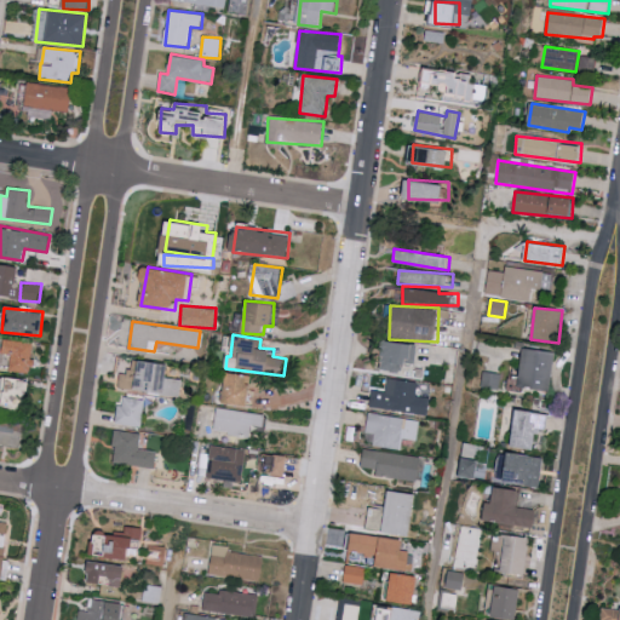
[(36,344),(6,339),(4,354),(12,355),(10,369),(30,373),(36,344)]
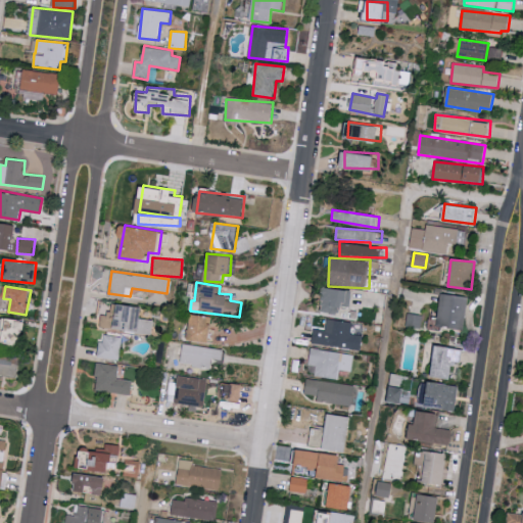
[(341,306),(351,308),(354,291),(322,286),(318,312),(340,315),(341,306)]
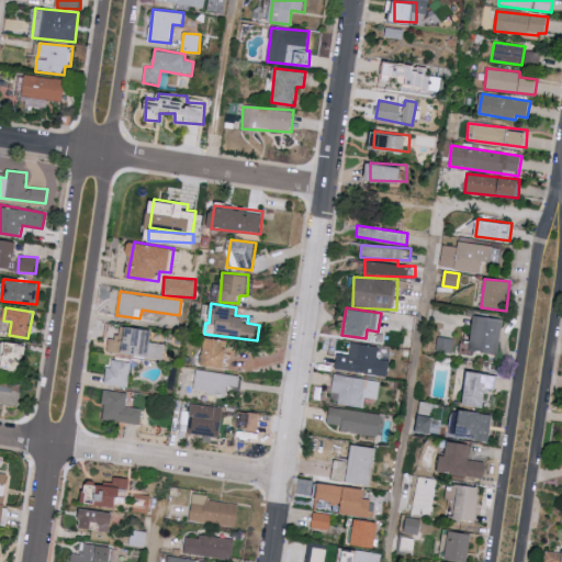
[(470,351),(498,353),(502,318),(473,315),(470,351)]
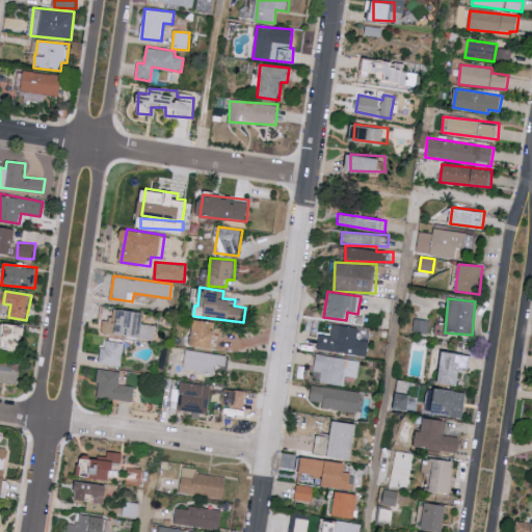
[(103,335),(157,338),(158,325),(145,324),(147,312),(114,309),(113,320),(104,319),(103,335)]
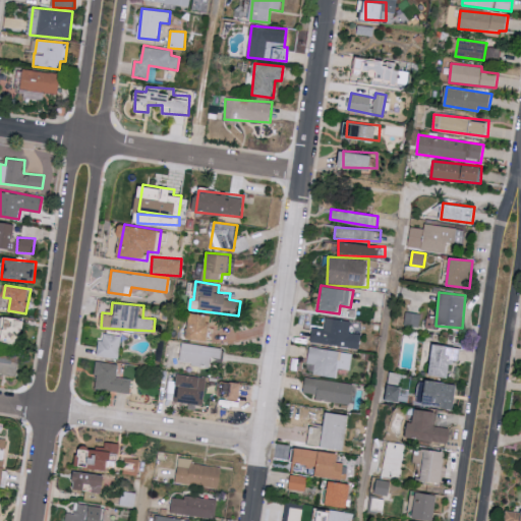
[(212,314),(191,312),(189,338),(210,340),(212,314)]
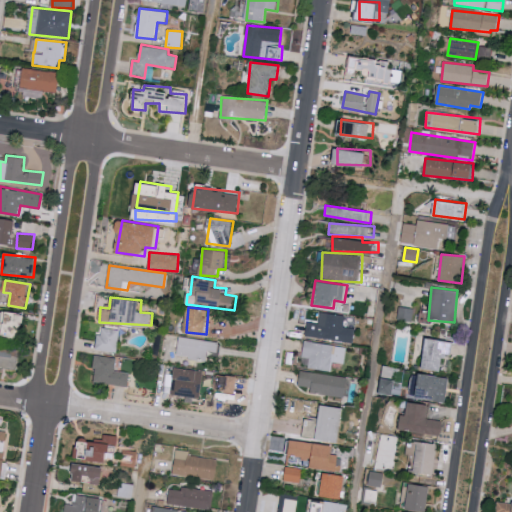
[(398,320),(412,321),(413,308),(399,307),(398,320)]
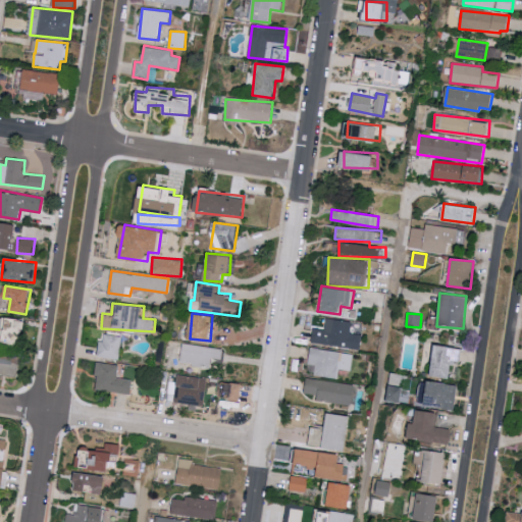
[(0,329),(1,330),(0,337),(0,341),(25,343),(28,319),(0,316),(0,329)]
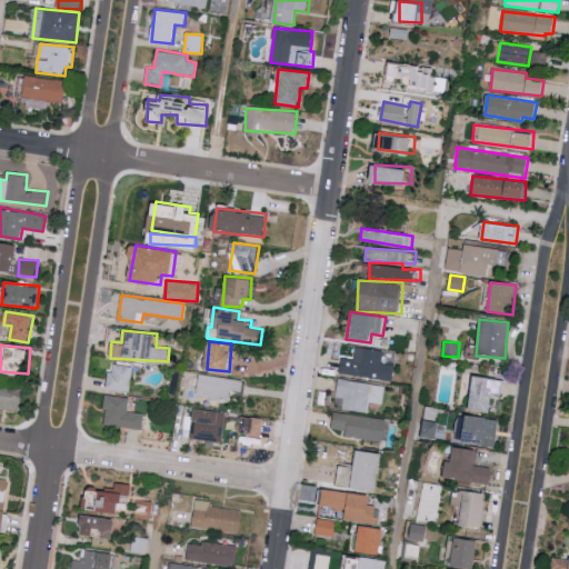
[(383,350),(356,347),(353,359),(341,358),(339,373),(393,380),(395,365),(382,363),(383,350)]
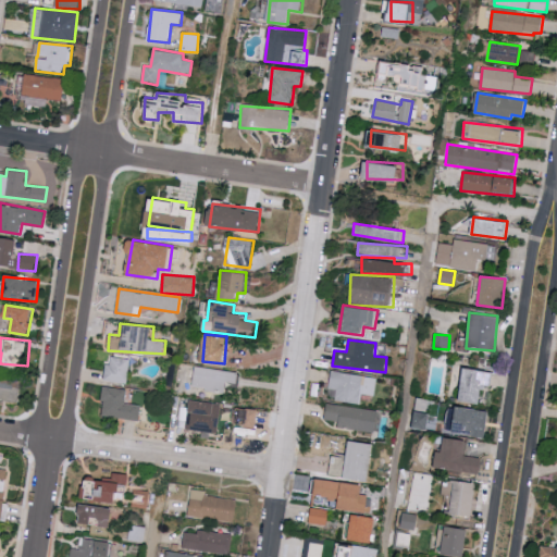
[(131,358),(109,356),(106,381),(128,383),(131,358)]
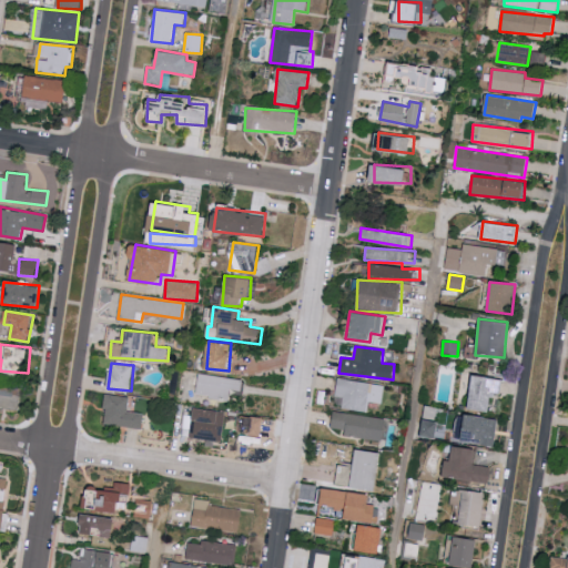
[(229,399),(230,389),(243,391),(244,379),(199,373),(195,395),(229,399)]
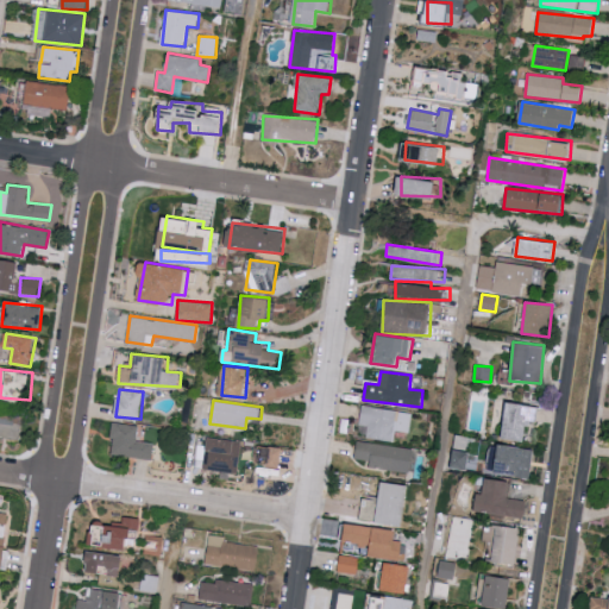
[(501,439),(523,443),(526,426),(535,428),(539,407),(506,402),(501,439)]
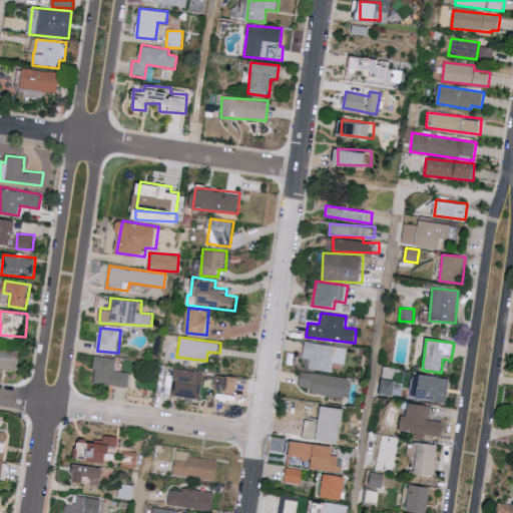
[(346,365),(348,347),(305,342),(303,359),(309,359),(308,369),(332,372),(333,363),(346,365)]
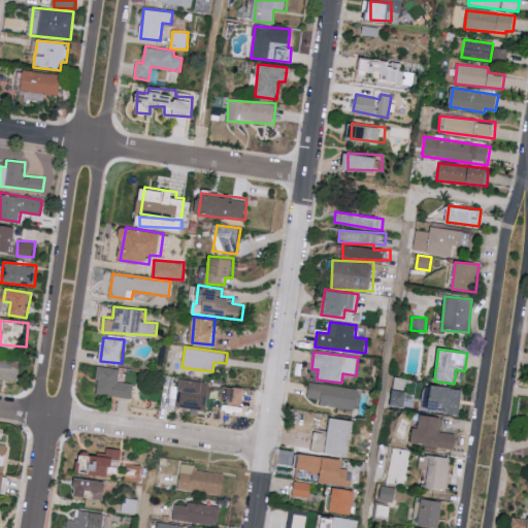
[(133,384),(119,383),(119,368),(98,367),(96,396),(132,397),(133,384)]
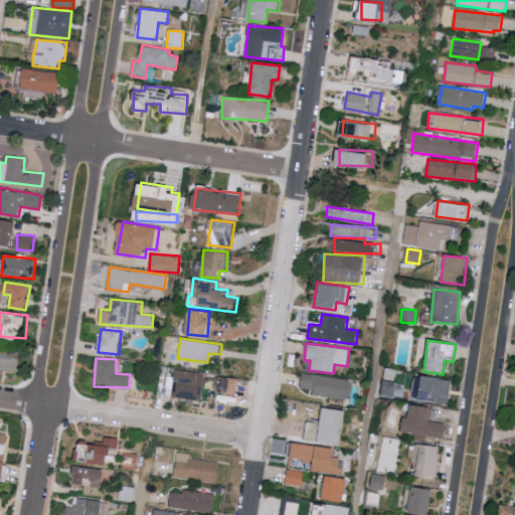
[(173,397),(202,399),(204,372),(174,370),(173,397)]
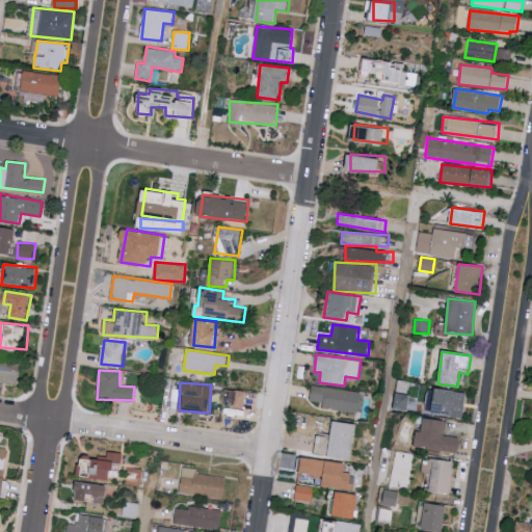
[(310,400),(323,402),(322,407),(358,413),(362,393),(313,384),(310,400)]
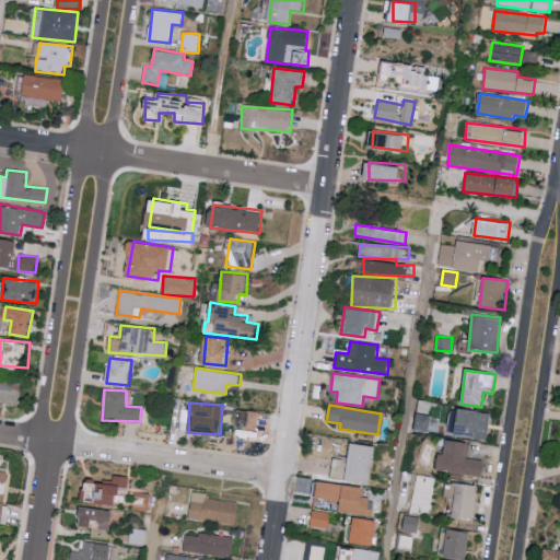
[(492,415),(461,407),(454,433),(486,441),(492,415)]
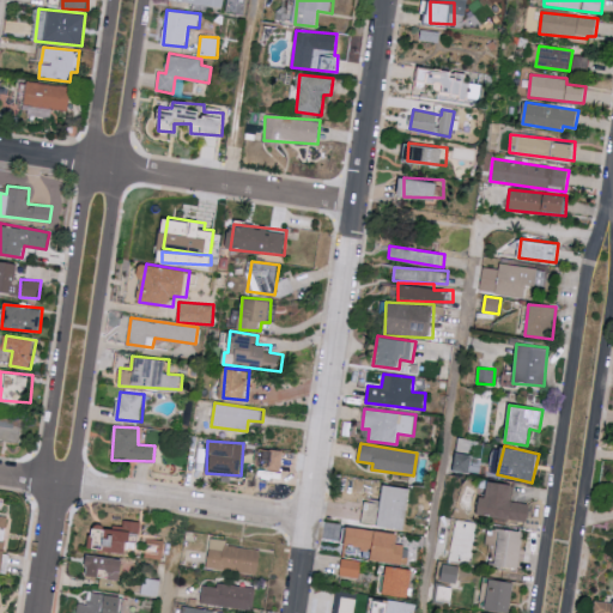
[(287,450),(263,449),(262,468),(286,469),(287,450)]
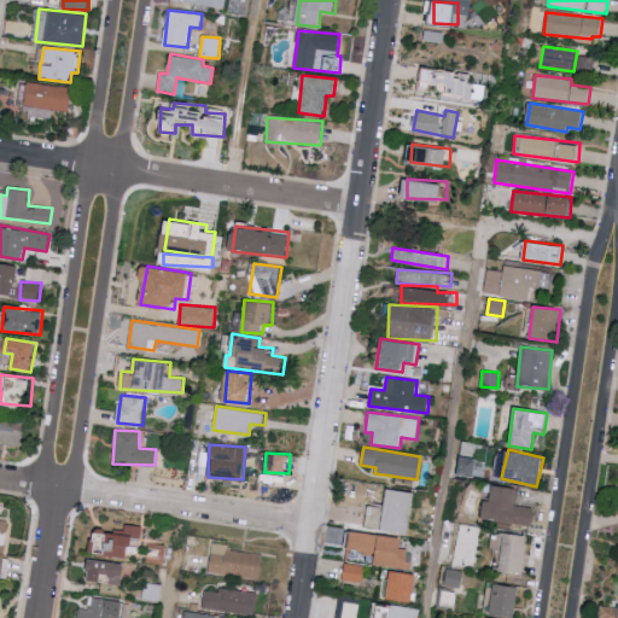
[(473,477),(477,460),(460,456),(456,473),(473,477)]
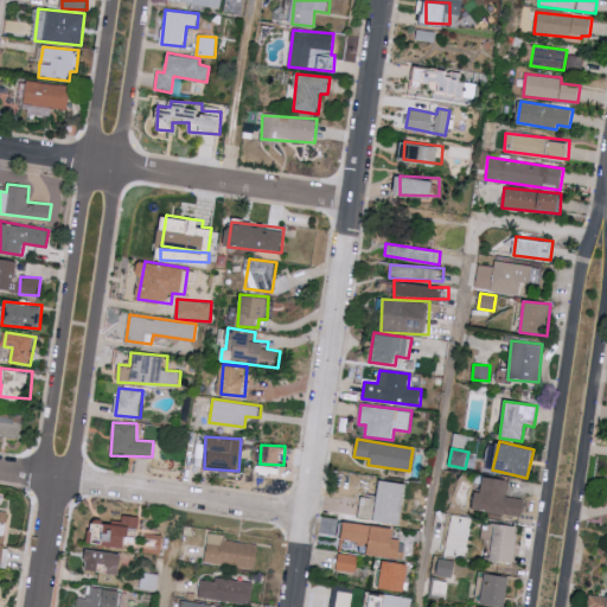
[(509,480),(483,477),(481,492),(474,491),(472,510),(522,516),(524,499),(506,497),(509,480)]
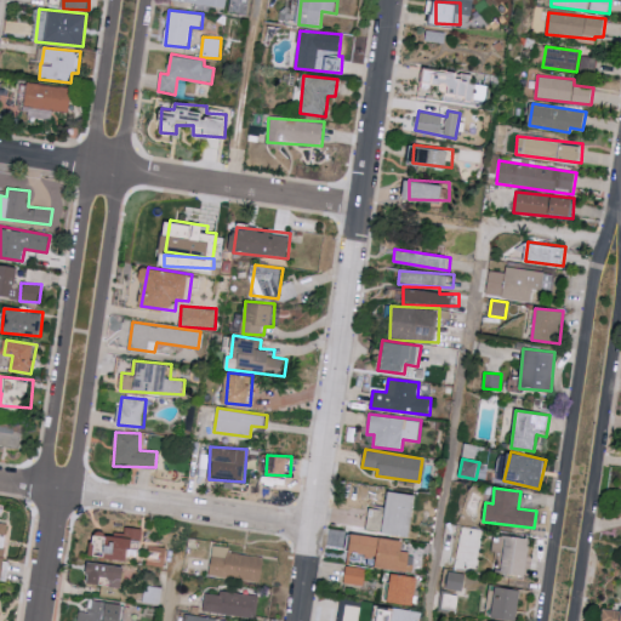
[(411,536),(416,495),(387,491),(386,510),(370,508),(368,531),(411,536)]
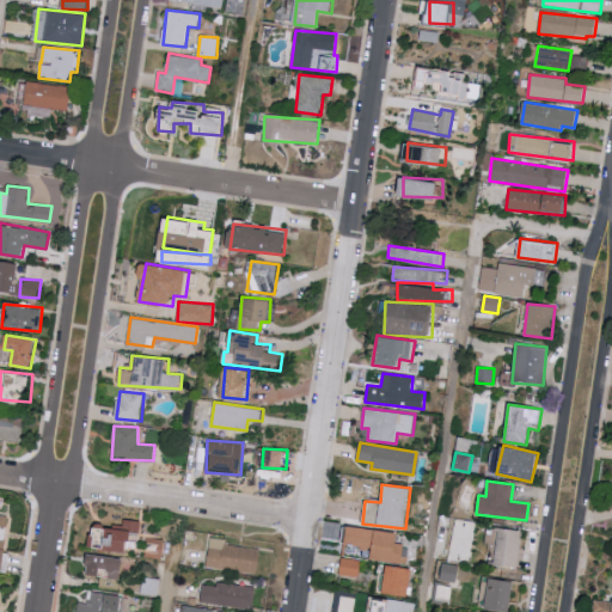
[(141,539),(142,520),(123,520),(123,527),(93,527),(93,550),(130,551),(130,539),(141,539)]
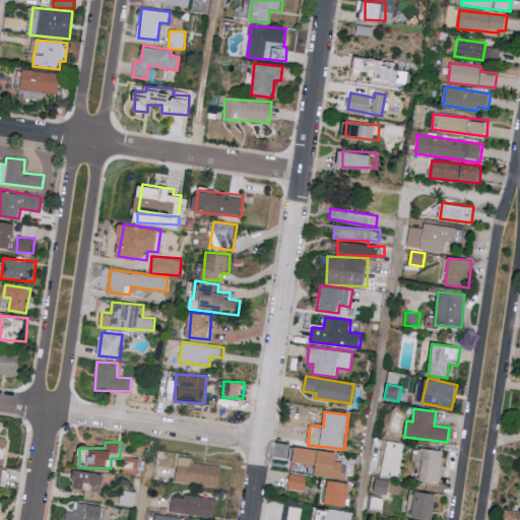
[(337,452),(295,447),(293,463),(315,466),(314,475),(341,478),(343,462),(336,461),(337,452)]
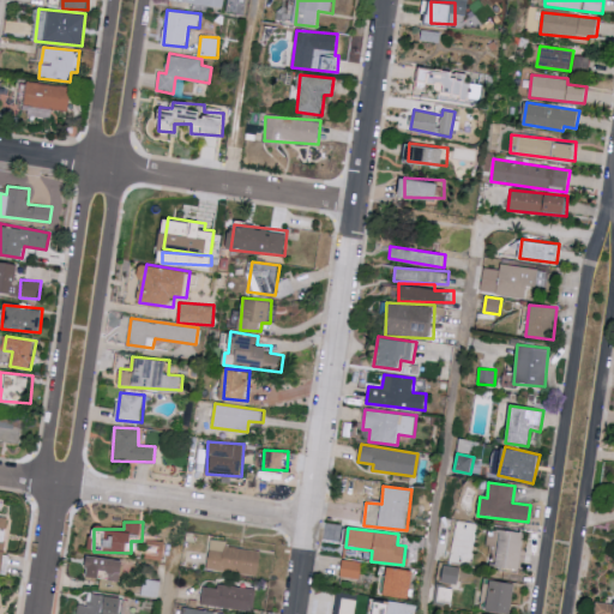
[(525,533),(501,530),(498,566),(522,569),(525,533)]
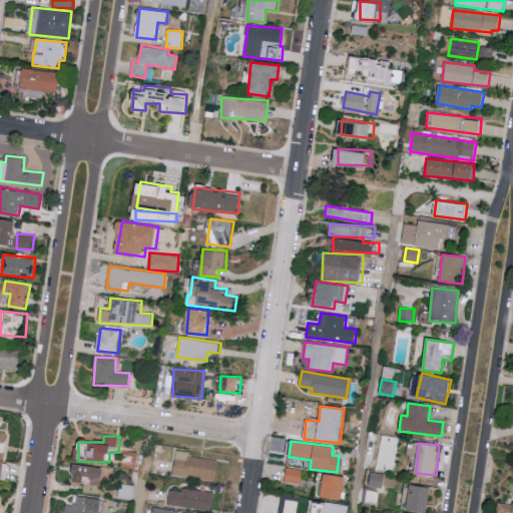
[(219,461),(188,455),(189,452),(177,450),(173,474),(215,481),(219,461)]
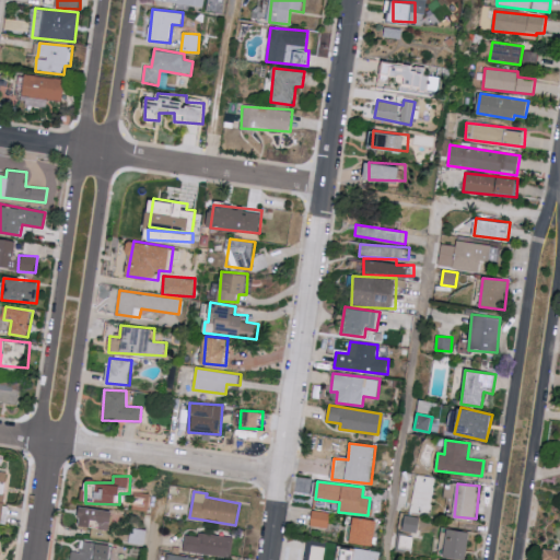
[(114,510),(81,508),(80,527),(113,529),(114,510)]
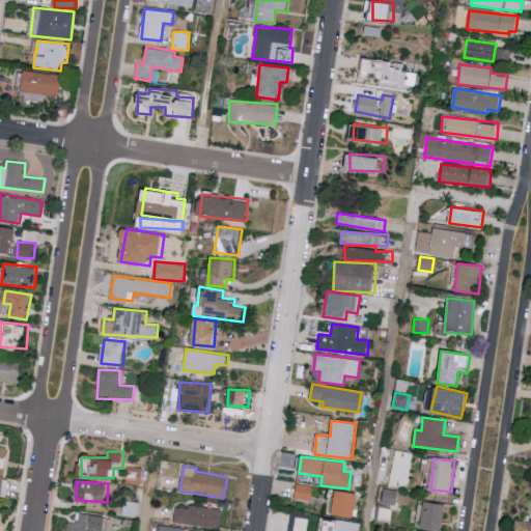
[(312,485),(296,484),(295,500),(312,500),(312,485)]
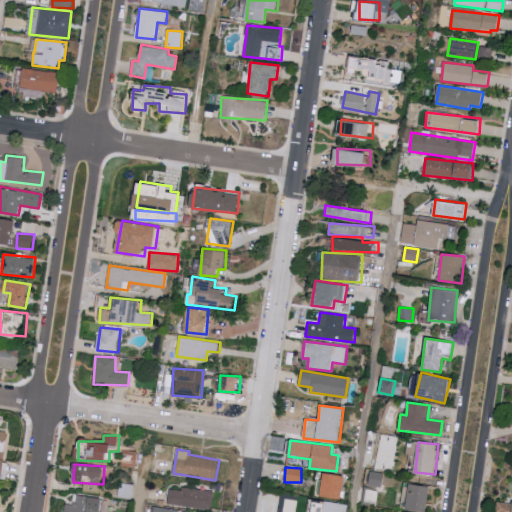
[(367,485),(383,487),(385,473),(369,470),(367,485)]
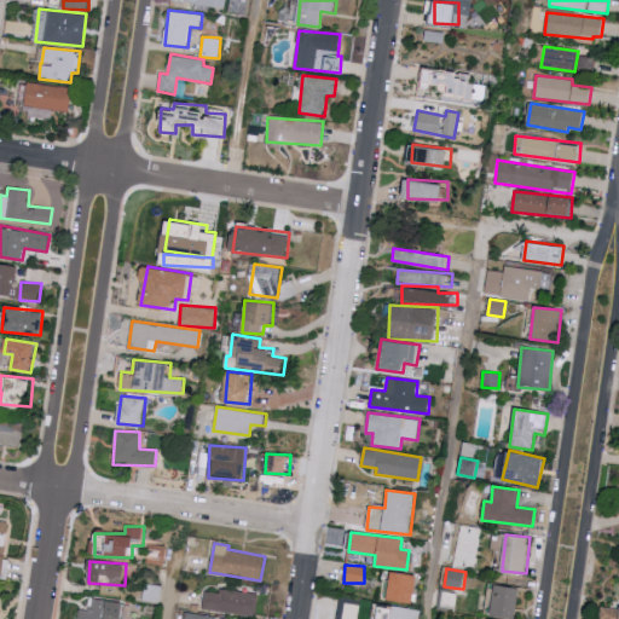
[(387,599),(414,603),(418,576),(391,571),(387,599)]
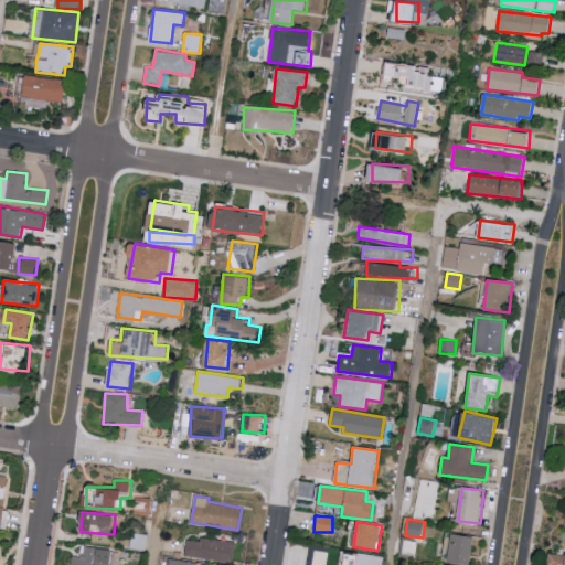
[(475,536),(452,533),(448,562),(470,564),(475,536)]
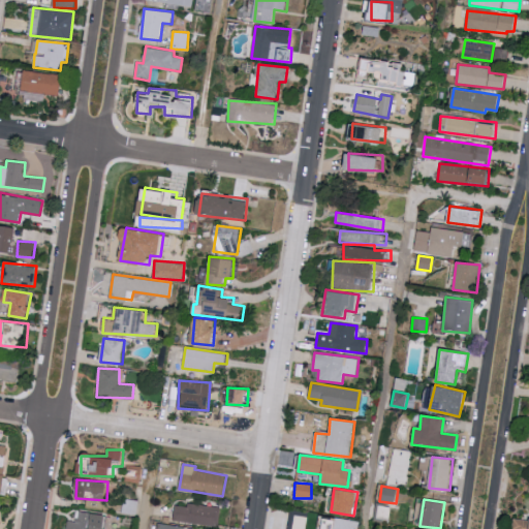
[(221,506),(187,503),(187,506),(175,505),(174,522),(219,526),(221,506)]
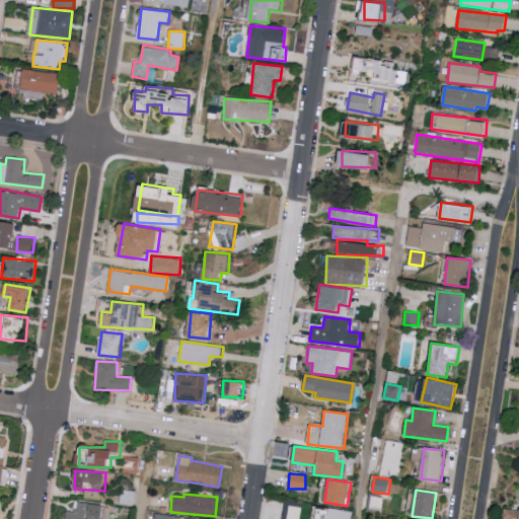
[(104,518),(106,506),(75,501),(73,512),(67,511),(65,518),(104,518)]
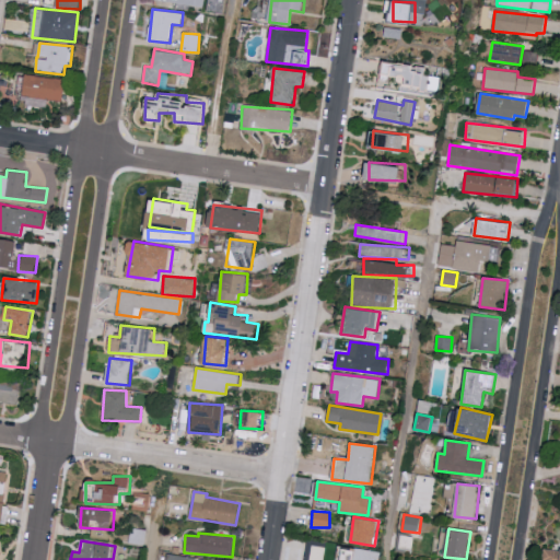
[(375,559),(376,550),(341,548),(340,559),(375,559)]
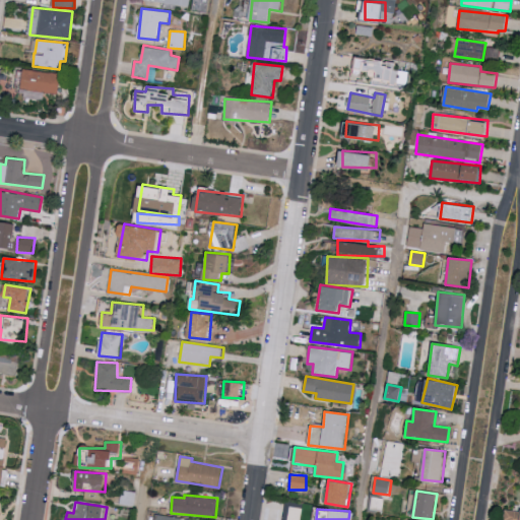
[(519,519),(519,510),(507,509),(505,519),(519,519)]
